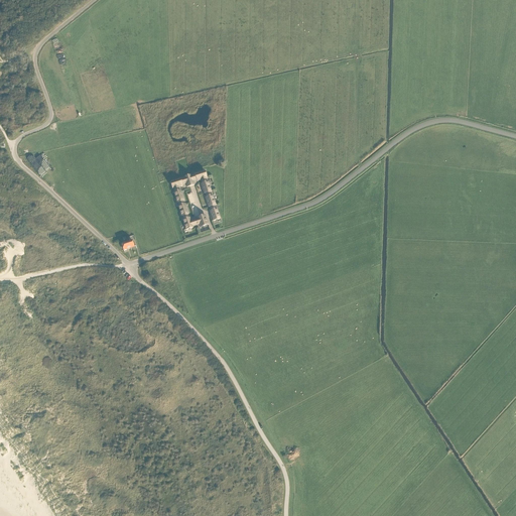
[(205,171),(195,174),(196,177),(191,178),(192,181),(197,180),(197,181),(201,180),(204,179),(207,178),(205,171)]
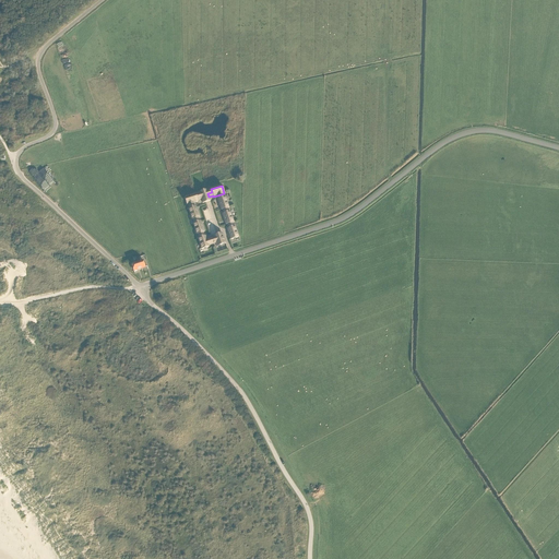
[(201,197),(197,198),(198,201),(201,199),(203,203),(211,201),(209,197),(207,193),(206,190),(200,193),(201,197)]
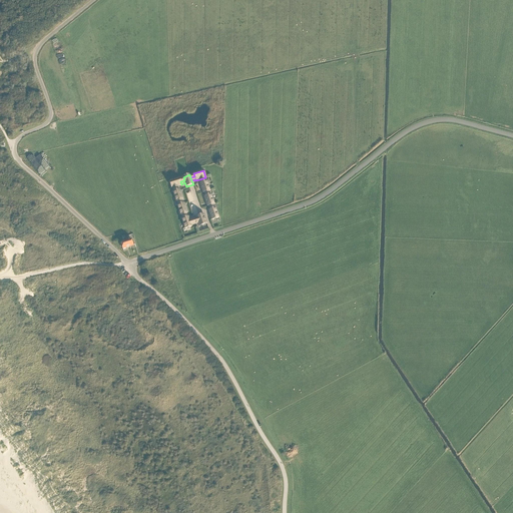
[(180,181),(179,178),(169,181),(171,188),(174,187),(175,191),(178,190),(177,186),(181,185),(181,184),(180,181)]
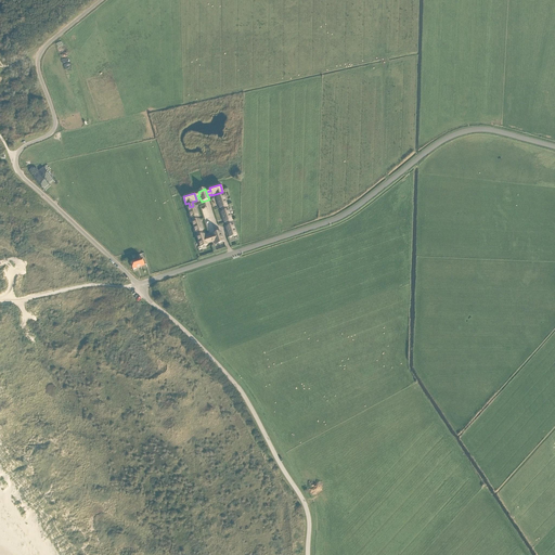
[(220,197),(219,193),(216,194),(218,198),(217,198),(220,209),(221,208),(224,207),(228,207),(223,196),(220,197)]
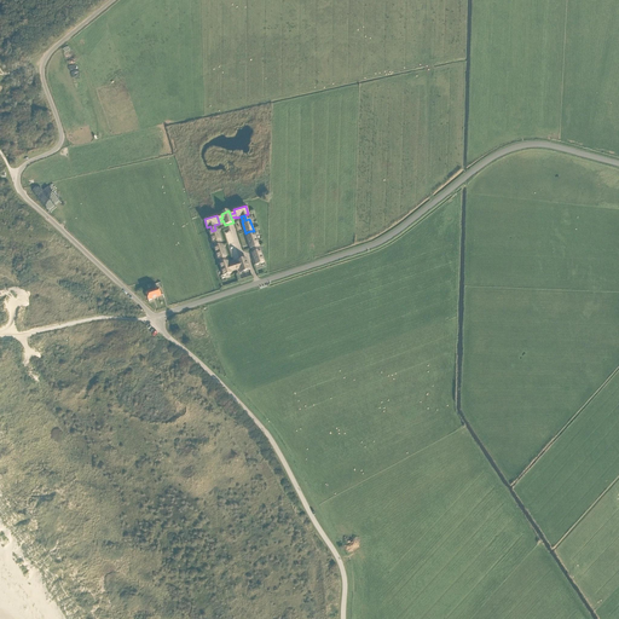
[(217,230),(215,230),(212,231),(209,232),(213,243),(217,243),(218,247),(221,246),(219,242),(221,241),(217,230)]
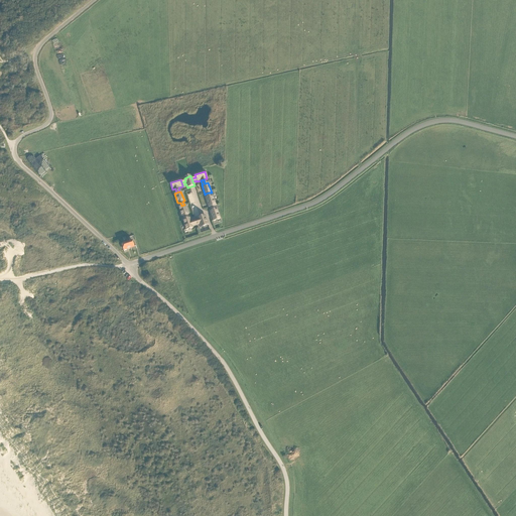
[(209,192),(206,194),(207,198),(206,199),(209,208),(210,208),(213,207),(216,206),(213,196),(210,197),(209,192)]
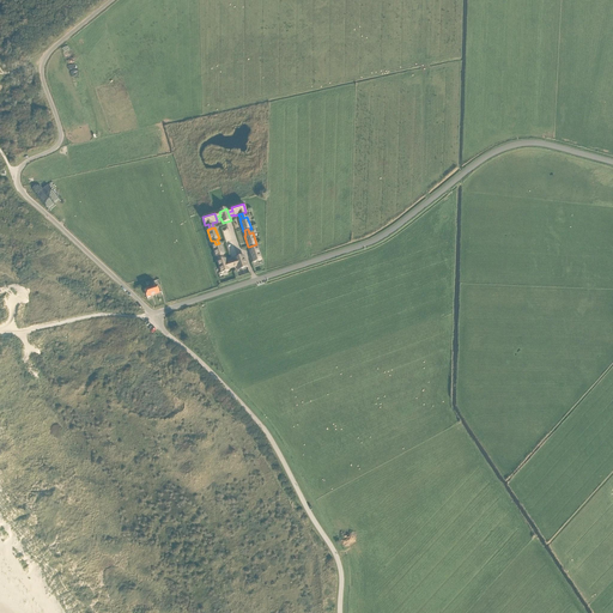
[(216,244),(212,246),(216,258),(219,256),(220,261),(224,260),(223,255),(224,255),(220,243),(219,243),(216,244)]
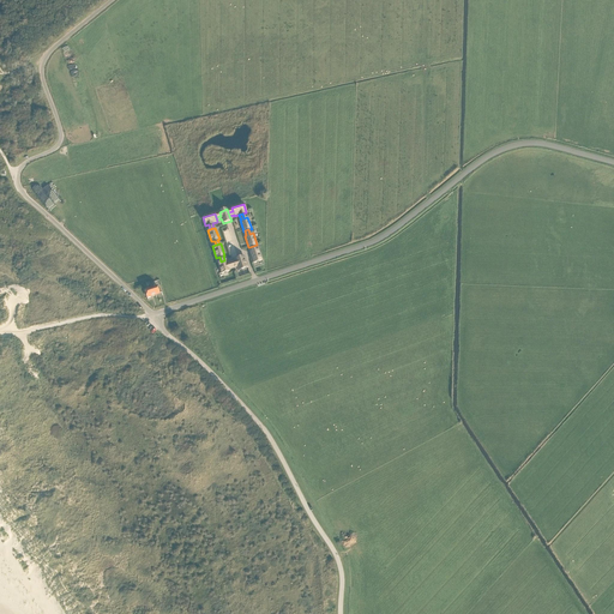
[(254,251),(253,246),(250,247),(251,252),(250,252),(253,264),(262,262),(258,250),(254,251)]
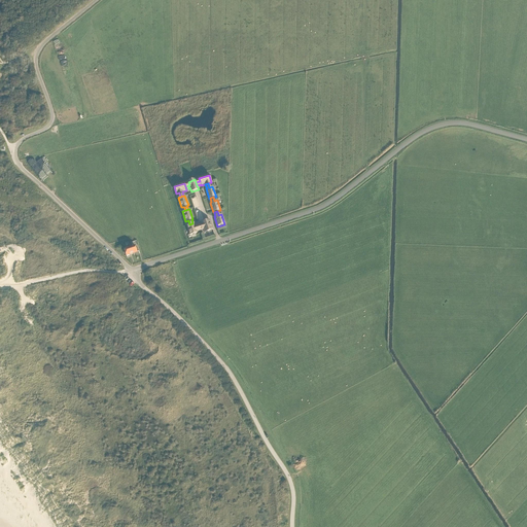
[(202,224),(199,225),(201,231),(204,230),(205,234),(213,231),(210,220),(202,223),(202,224)]
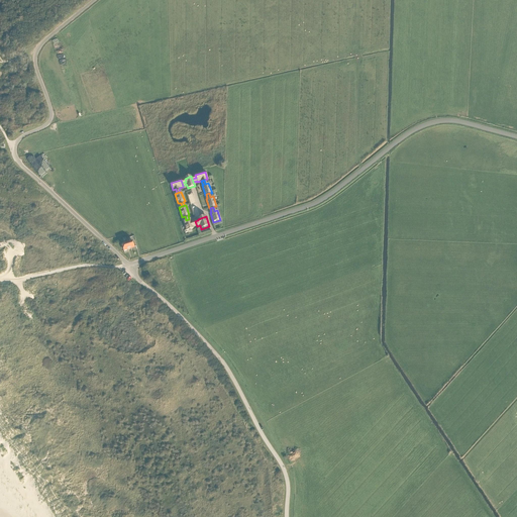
[(190,219),(189,219),(186,220),(183,221),(186,230),(193,228),(193,227),(197,226),(195,221),(191,222),(190,219)]
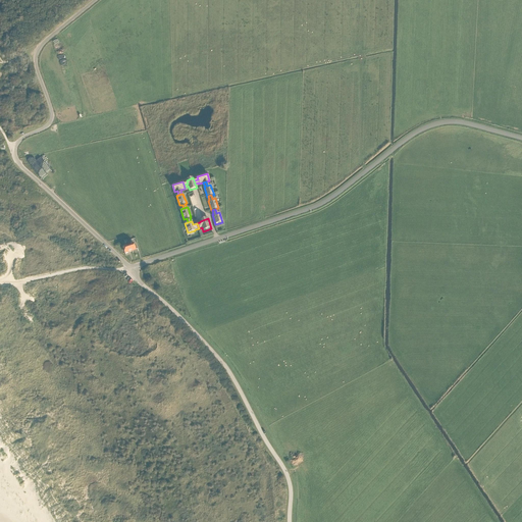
[(131,241),(127,242),(126,241),(124,241),(125,244),(127,243),(128,246),(131,252),(136,250),(134,244),(132,245),(131,241)]
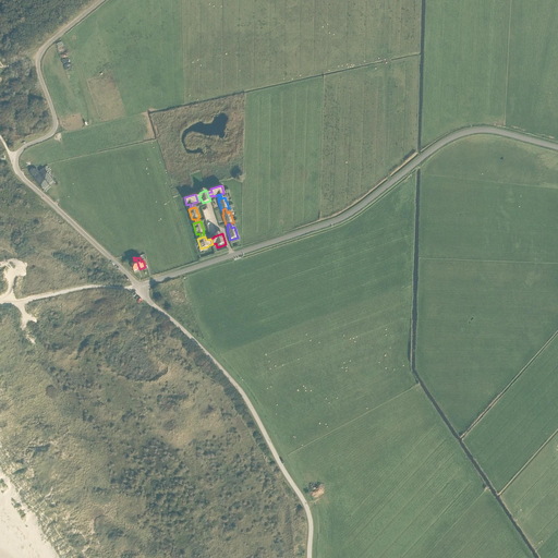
[(180,295),(179,291),(171,293),(172,298),(174,298),(177,306),(187,304),(185,296),(180,298),(180,295)]
